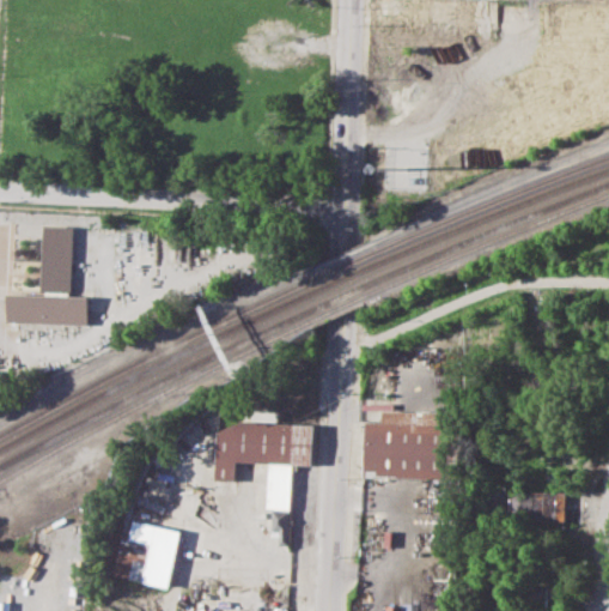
[(367,0),(366,38),(385,40),(387,30),(425,31),(425,0),(367,0)]
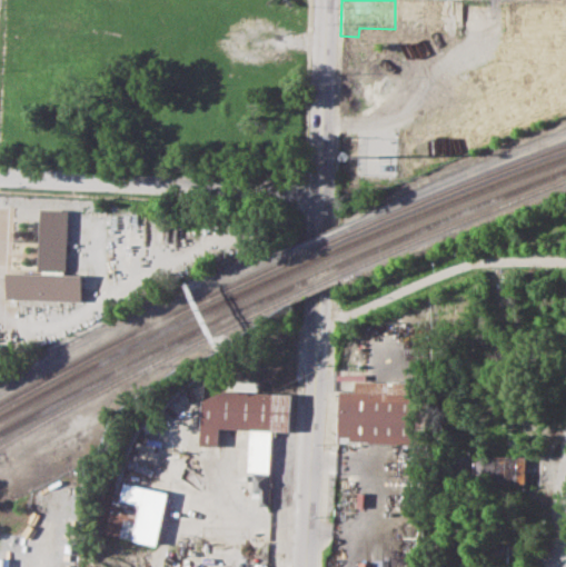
[(42,211),(69,212),(66,277),(86,277),(85,304),(6,300),(7,274),(40,275),(42,211)]
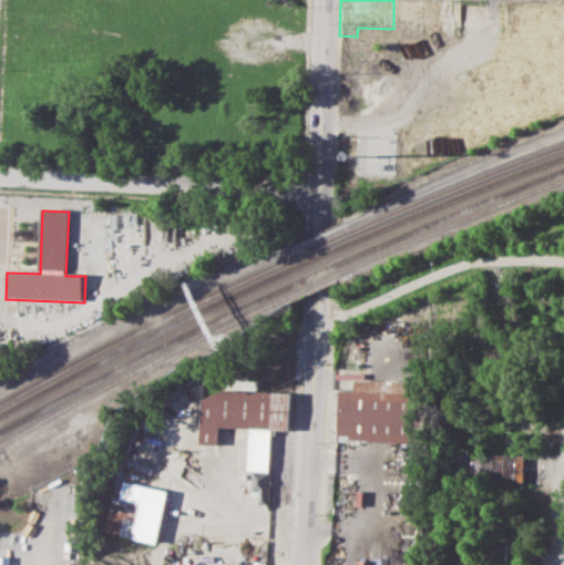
[(336,390),(352,390),(352,380),(413,381),(412,442),(334,440),(336,390)]
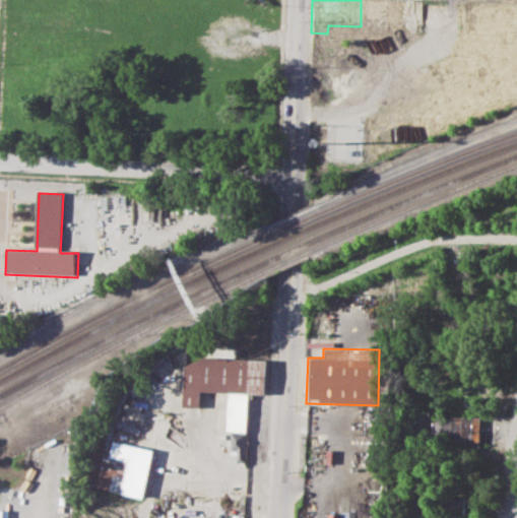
[(180,407),(182,367),(199,358),(266,363),(264,394),(245,393),(241,454),(225,453),(227,431),(221,431),(223,391),(200,390),(199,408),(180,407)]
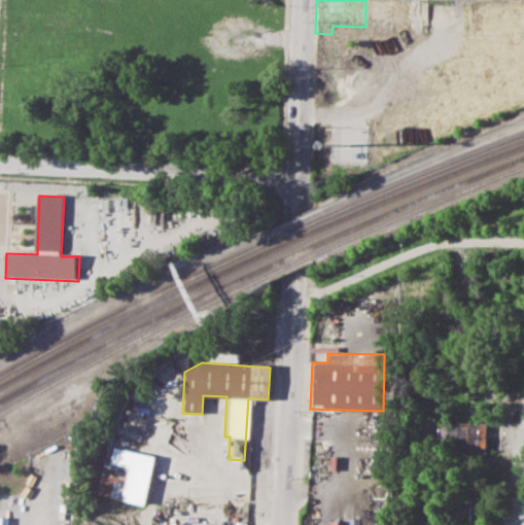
[(437,423),(486,424),(485,449),(437,447),(437,423)]
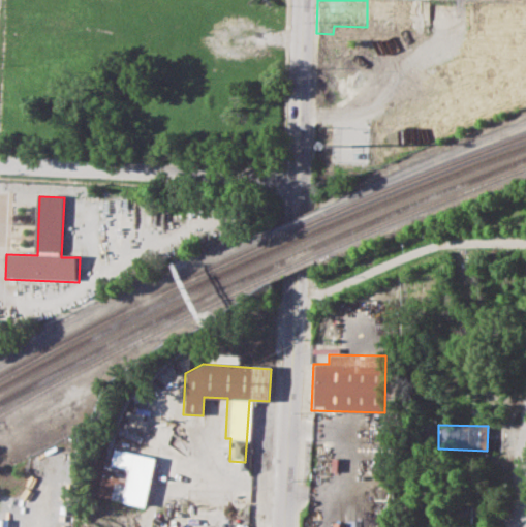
[(106,447),(155,459),(145,507),(96,497),(106,447)]
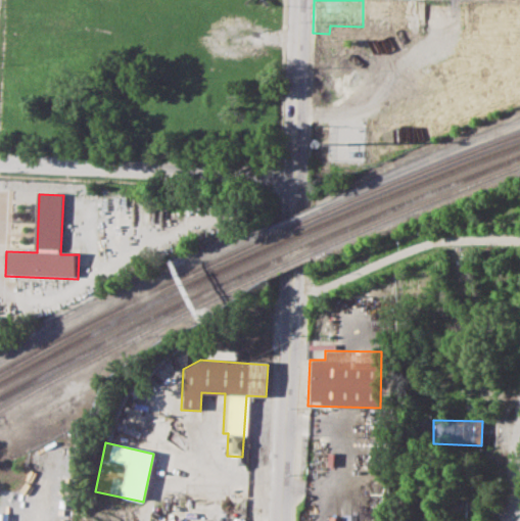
[(441,499),(474,501),(473,511),(440,509),(441,499)]
